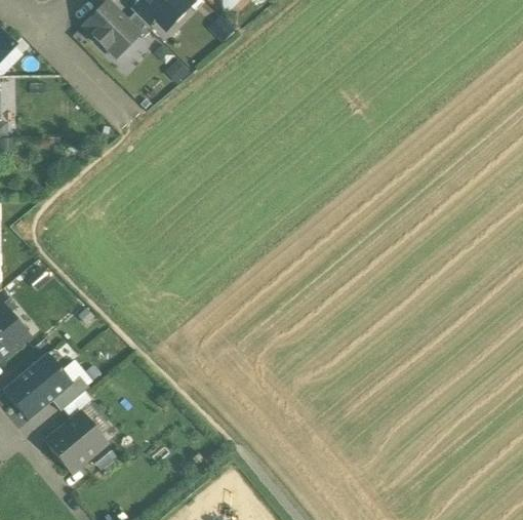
[(127,18),(108,0),(106,0),(85,22),(96,32),(93,34),(106,46),(108,44),(119,54),(141,33),(127,18)]
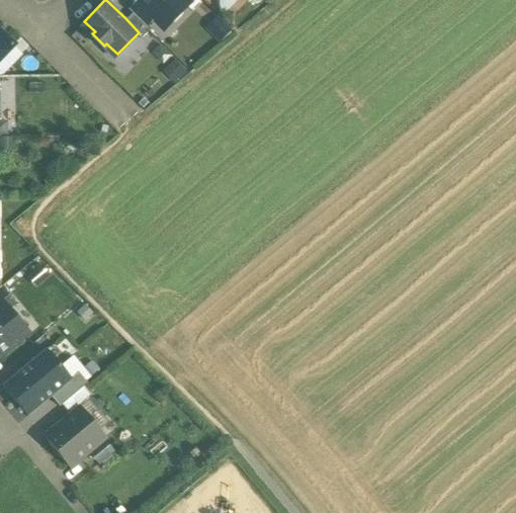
[(157,15),(141,0),(139,0),(131,7),(134,10),(148,24),(157,15)]
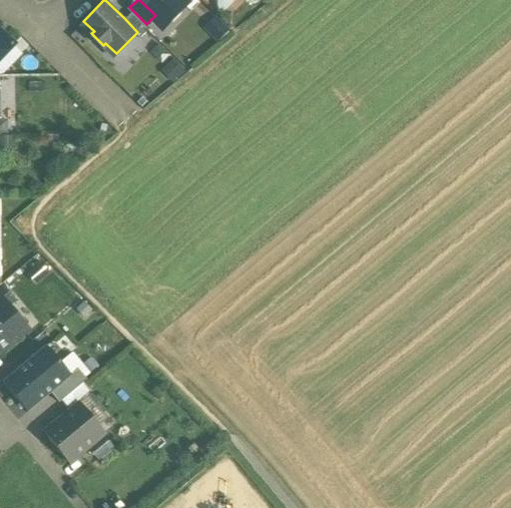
[(139,0),(155,15),(162,23),(168,17),(175,19),(183,10),(181,4),(185,0),(139,0)]
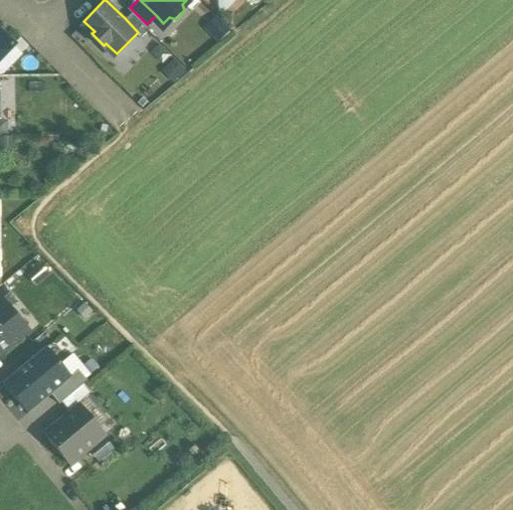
[(150,27),(133,10),(125,18),(138,32),(141,35),(150,27)]
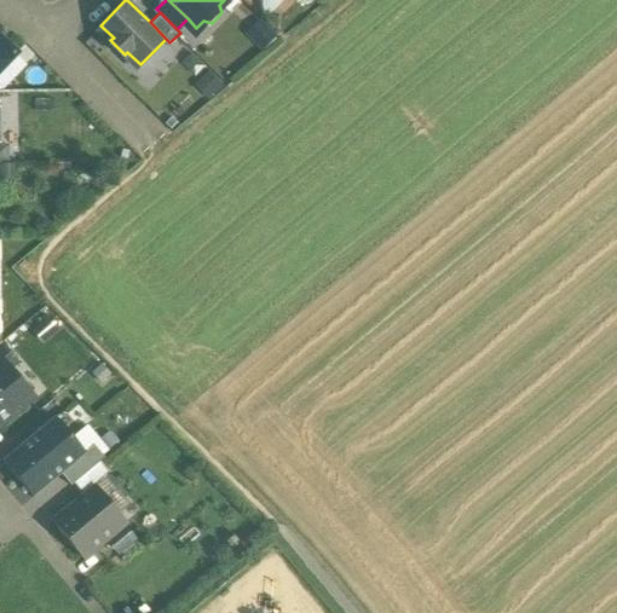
[(3,34),(0,34),(0,68),(18,51),(3,34)]
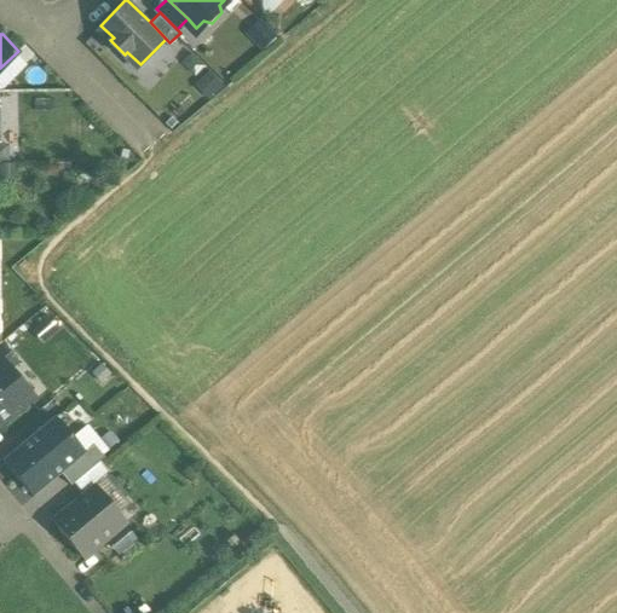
[(21,359),(4,339),(0,341),(0,359),(4,357),(11,366),(21,359)]
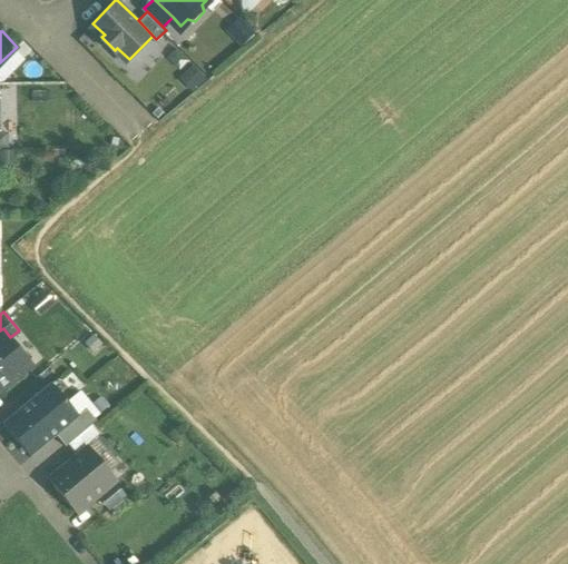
[(10,337),(3,328),(0,330),(0,388),(31,363),(10,337)]
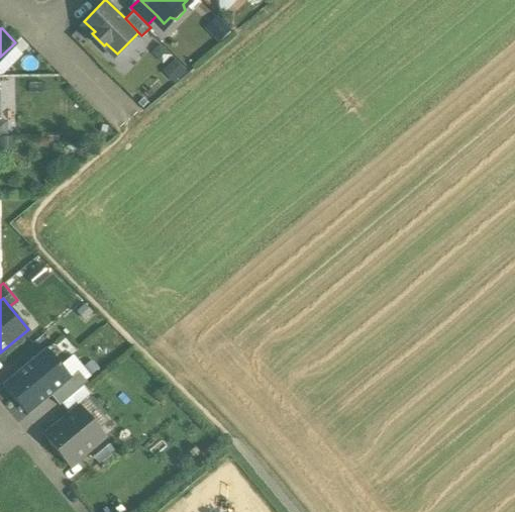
[(72,378),(48,350),(6,387),(28,414),(72,378)]
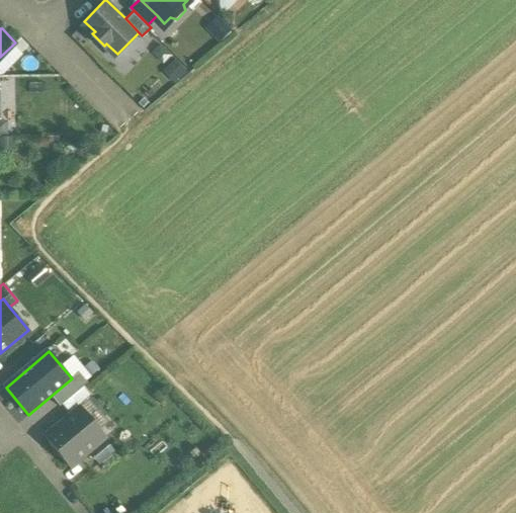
[(106,434),(81,404),(46,434),(71,463),(106,434)]
